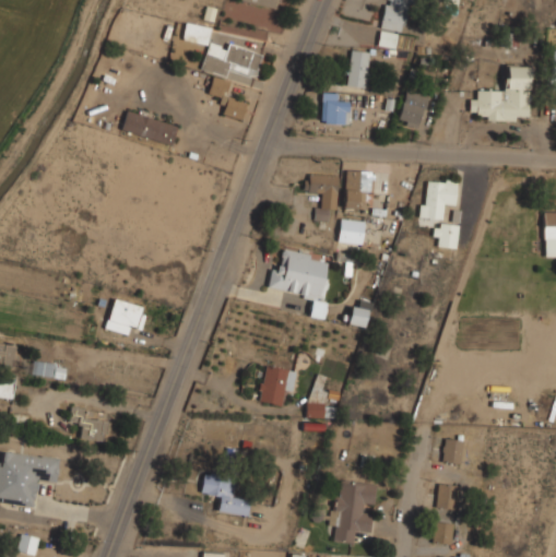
[(278,10),(279,0),(239,0),(239,2),(278,10)]
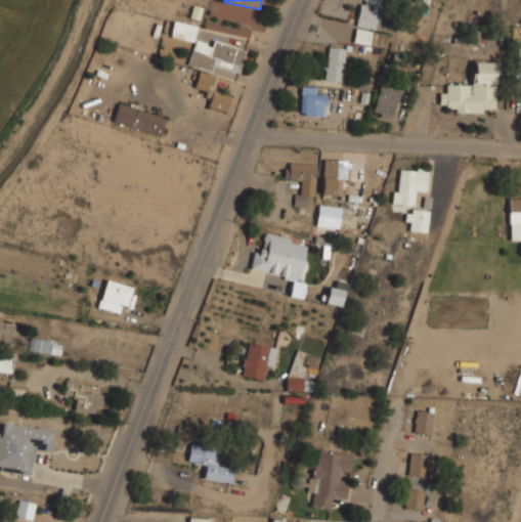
[(363,0),(360,19),(382,24),(385,0),(363,0)]
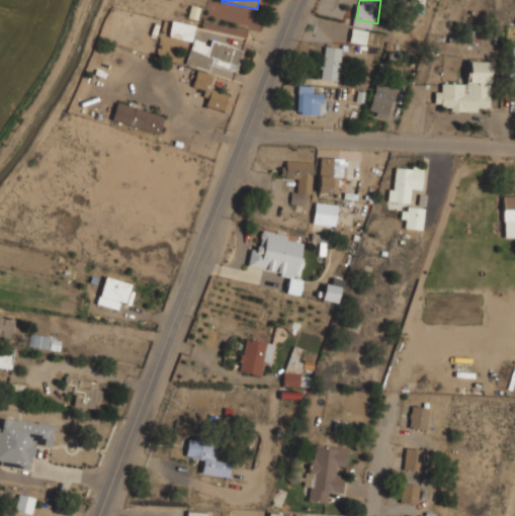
[(190,20),(199,22),(202,9),(192,7),(190,20)]
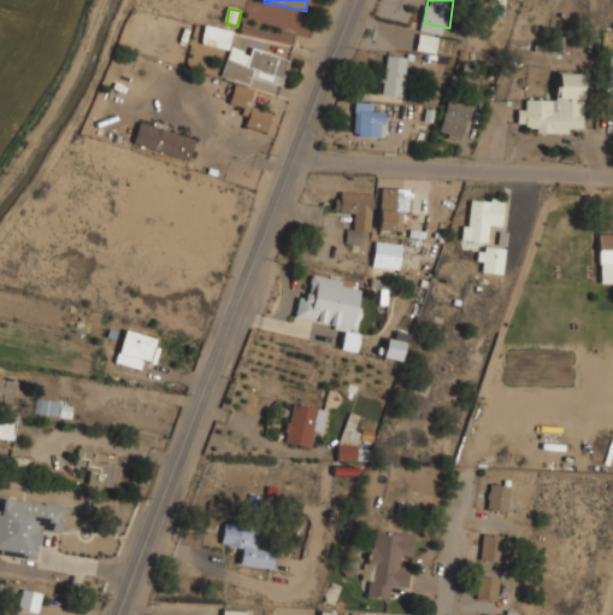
[(230,50),(234,31),(206,27),(202,45),(230,50)]
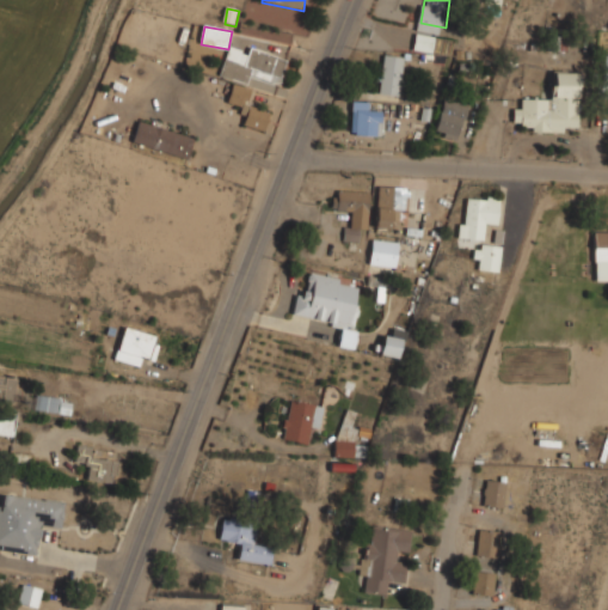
[(416,50),(434,52),(435,38),(417,36),(416,50)]
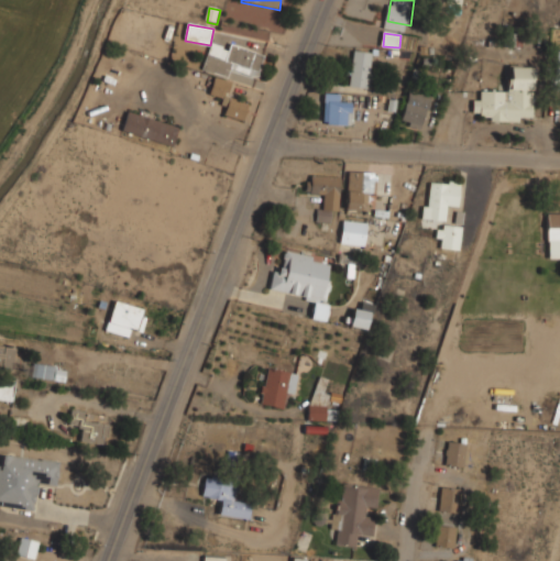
[(204,70),(229,78),(232,68),(261,77),(266,55),(231,44),(230,50),(211,44),(204,70)]
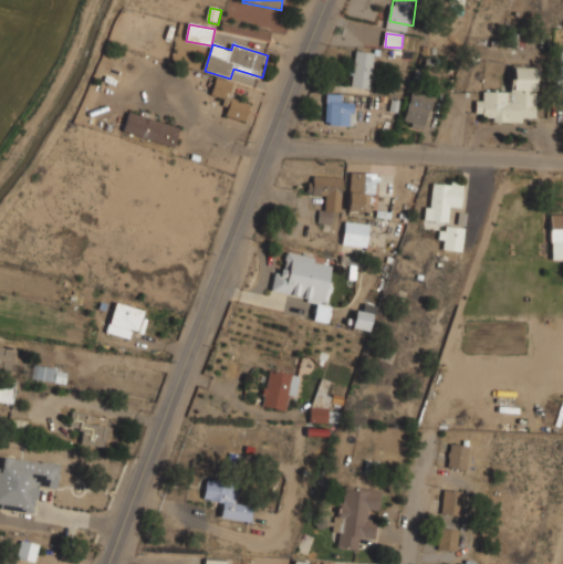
[(353,89),(374,91),(378,52),(356,50),(353,89)]
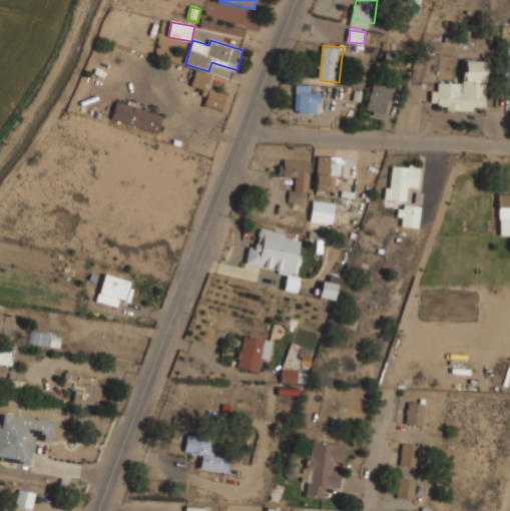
[(486,111),(487,61),(465,61),(464,83),(439,83),(439,92),(432,91),(432,102),(441,102),(440,111),(486,111)]
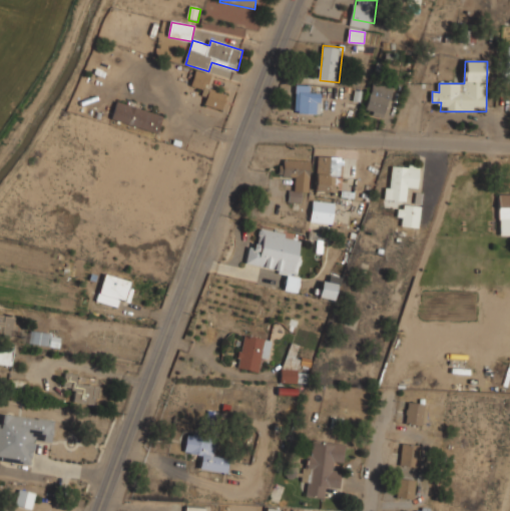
[(222,110),(227,94),(207,88),(211,75),(195,70),(190,89),(207,93),(204,105),(222,110)]
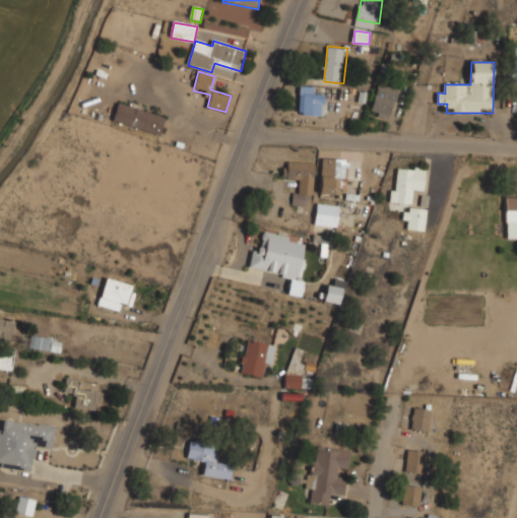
[(371,115),(391,120),(398,89),(378,84),(371,115)]
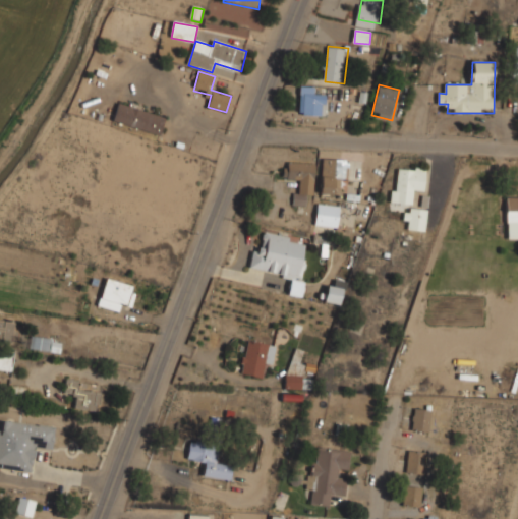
[(329,98),(320,98),(320,88),(300,88),(300,116),(328,116),(329,98)]
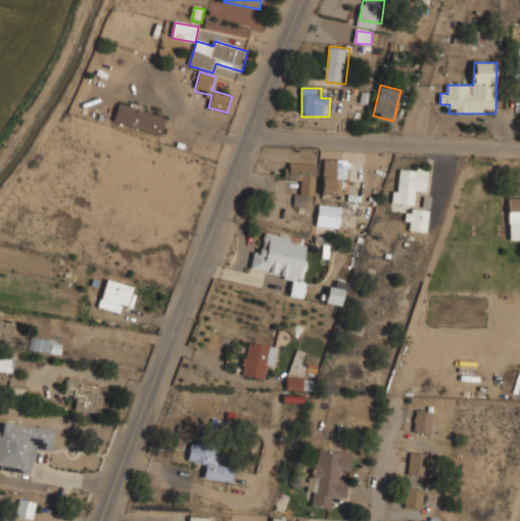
[(161,136),(168,117),(119,103),(113,123),(161,136)]
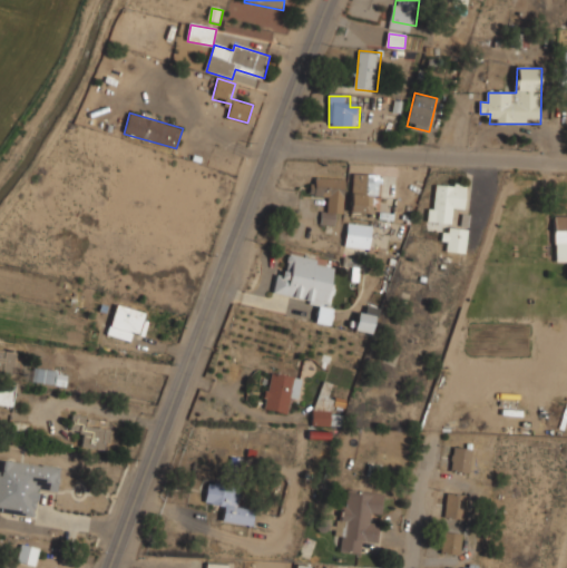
[(352,215),(377,215),(377,175),(352,175),(352,215)]
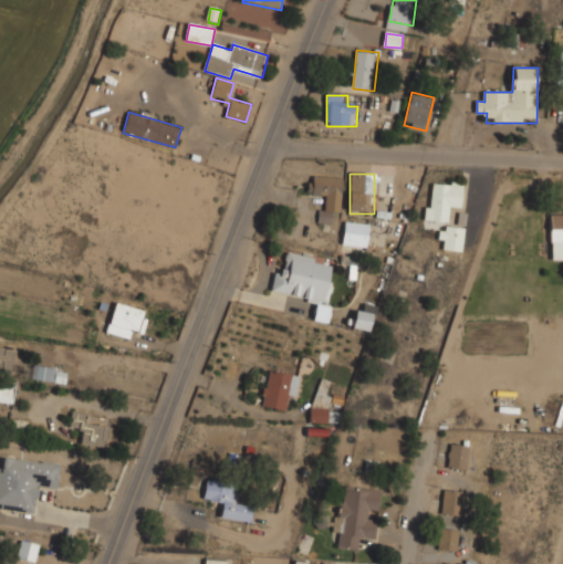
[(343,179),(310,178),(310,196),(322,197),(322,225),(334,225),(335,213),(341,213),(343,179)]
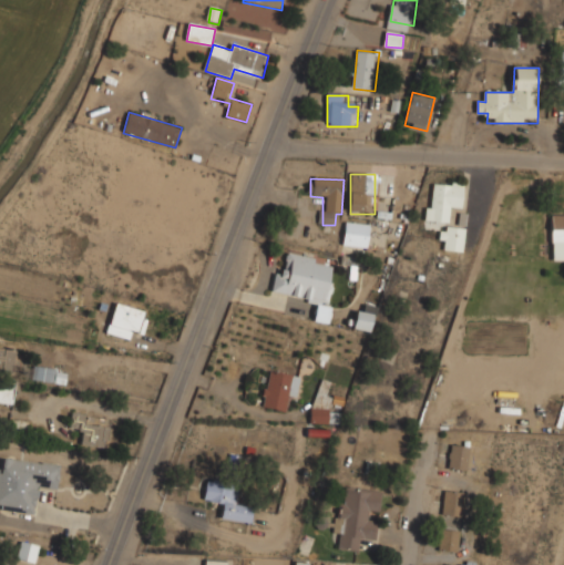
[(429,223),(450,222),(450,211),(464,211),(463,184),(429,184),(429,223)]
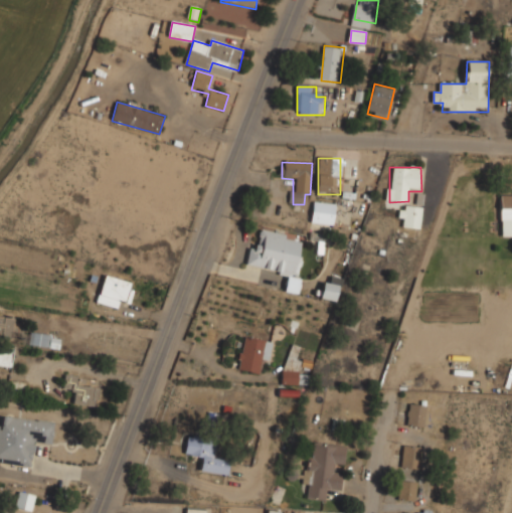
[(511,195),(501,195),(501,220),(511,220),(511,195)]
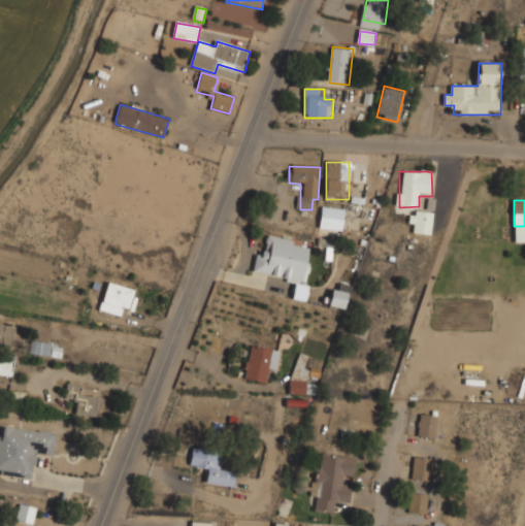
[(343,208),(322,207),(321,229),(342,231),(343,208)]
